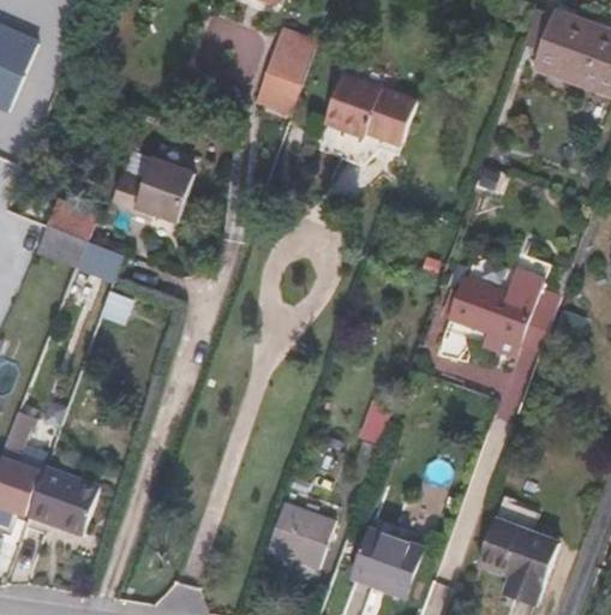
[(595,27),(552,11),(532,67),(610,96),(610,36),(594,30),(595,27)]
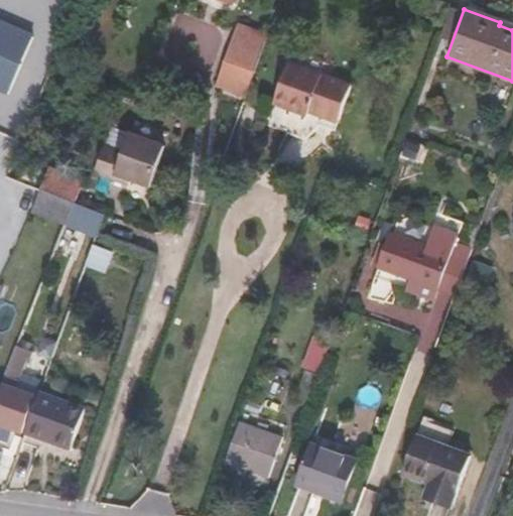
[(214,86),(243,96),(264,36),(235,25),(214,86)]
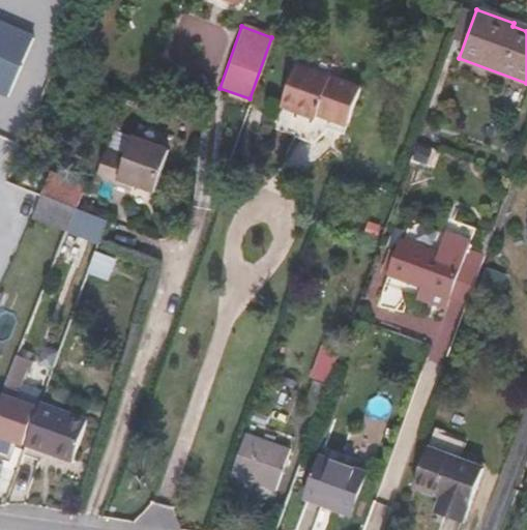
[(344,125),(358,87),(294,64),(270,127),(310,142),(331,125),(332,121),(344,125)]
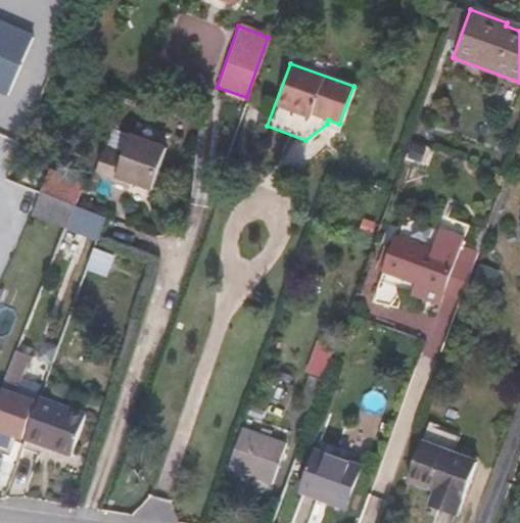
[(150,192),(166,147),(112,127),(93,178),(128,190),(130,184),(150,192)]
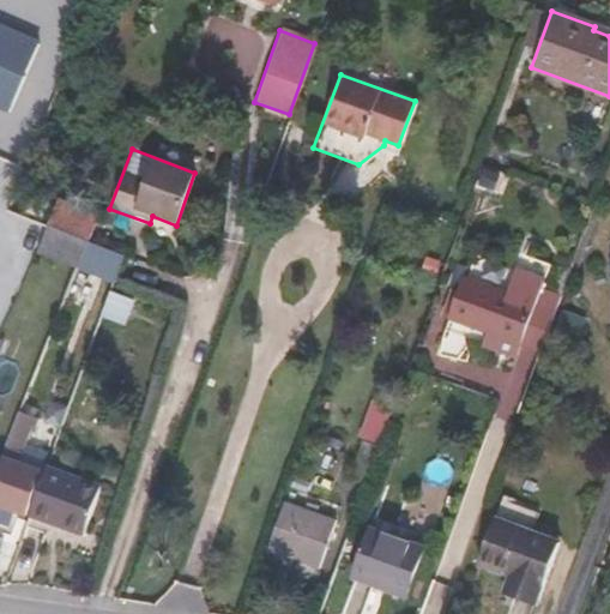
[(73,268),(84,241),(44,224),(35,253),(73,268)]
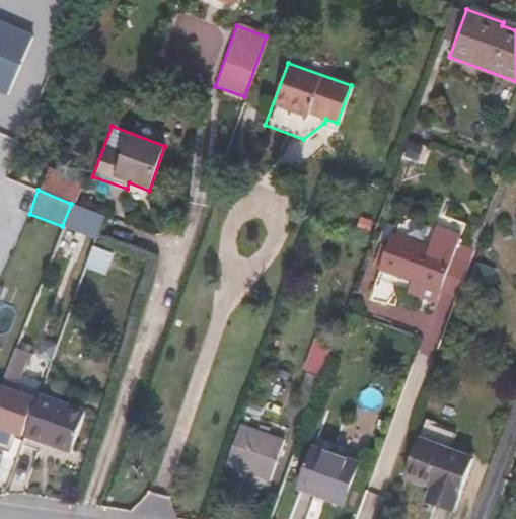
[(102,215),(71,204),(62,226),(51,255),(70,263),(83,231),(94,235),(95,233),(102,215)]
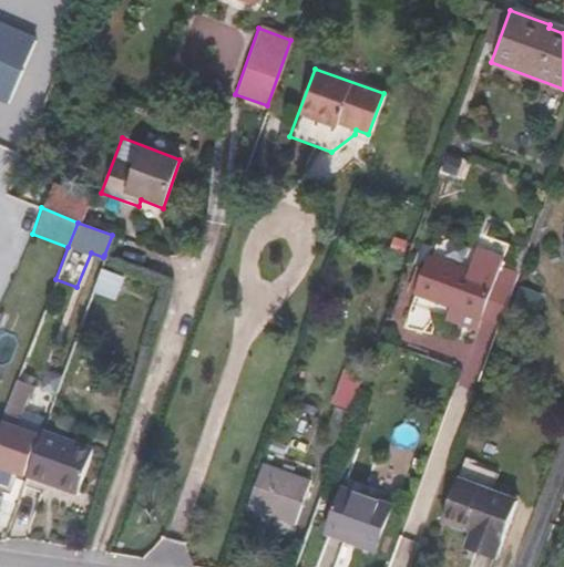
[(495,323),(514,274),(496,268),(501,253),(475,244),(465,271),(426,257),(413,294),(445,305),(478,317),(495,323)]
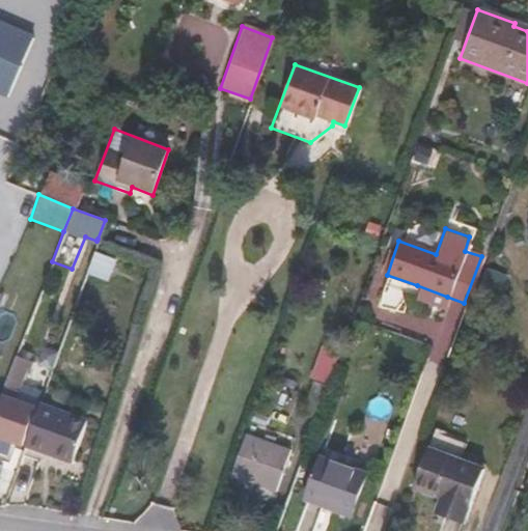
[(444,307),(447,297),(417,285),(412,296),(444,307)]
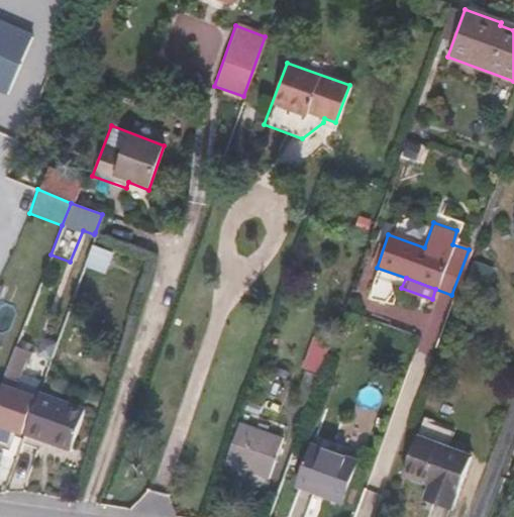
[(13,350),(2,377),(14,381),(24,355),(13,350)]
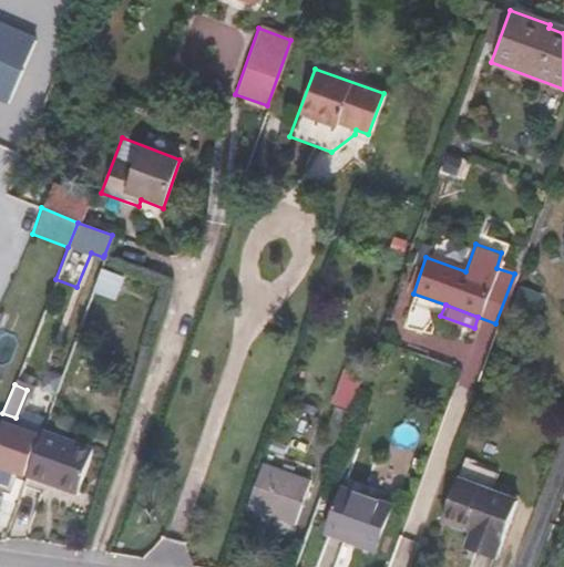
[(335,449),(348,412),(332,406),(320,444),(335,449)]
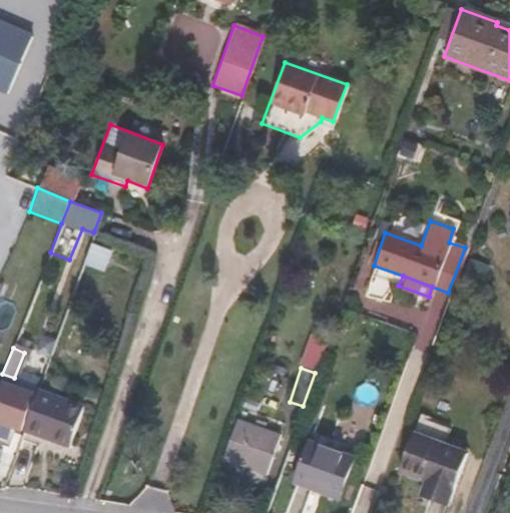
[(0,439),(4,441),(9,427),(17,430),(30,393),(0,382),(0,439)]
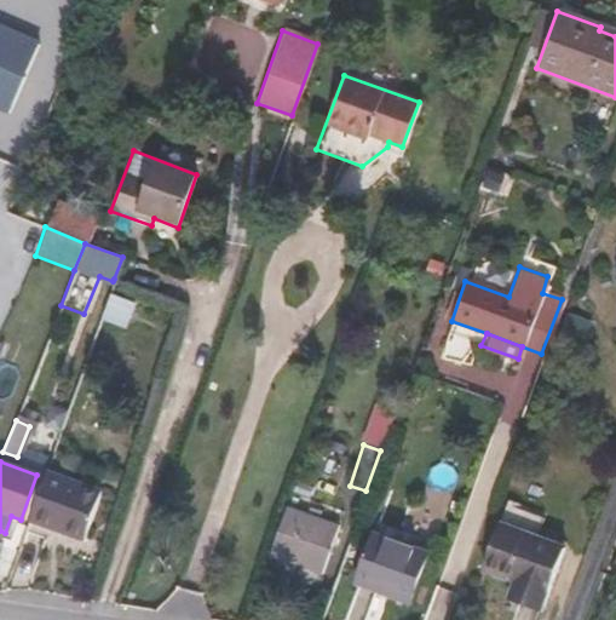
[(99,492),(45,471),(26,521),(81,540),(99,492)]
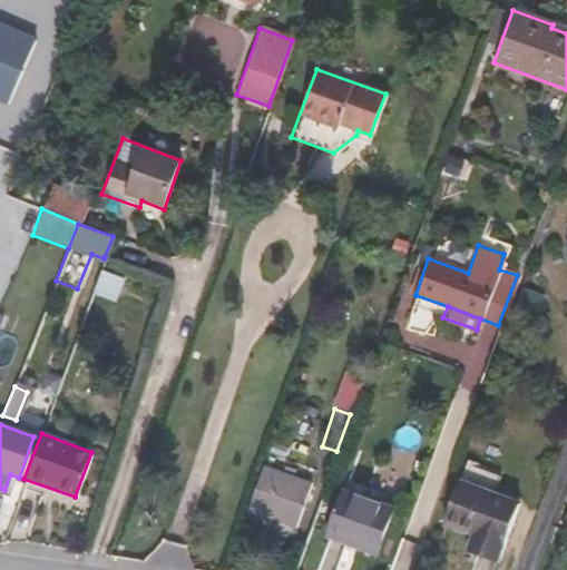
[(310,483),(261,465),(245,512),(294,528),(310,483)]
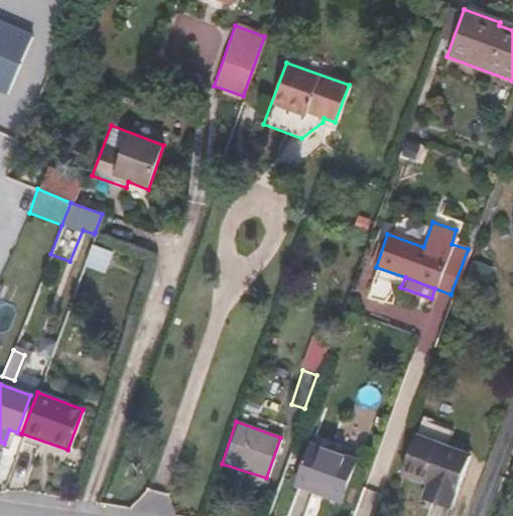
[(348,457),(351,448),(312,435),(294,486),(340,501),(355,460),(348,457)]
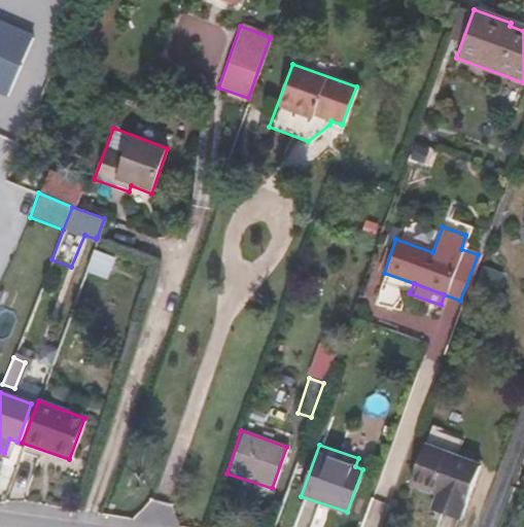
[(409,483),(434,492),(445,496),(440,511),(458,518),(478,466),(422,447),(409,483)]
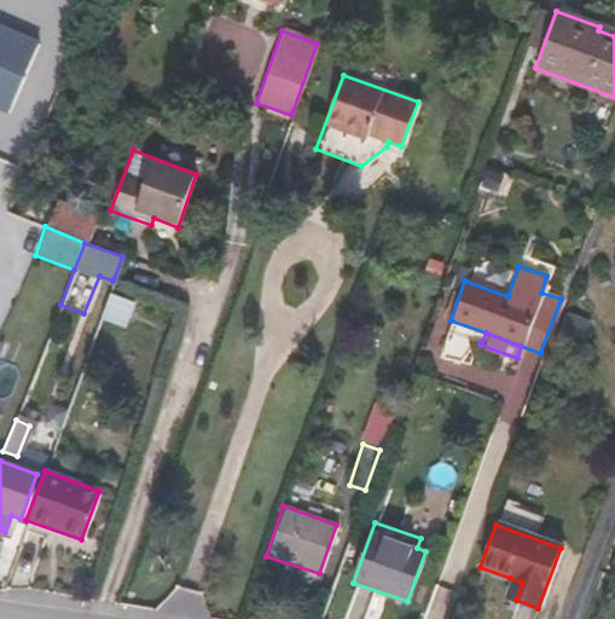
[(522,583),(510,578),(504,596),(516,600),(522,583)]
